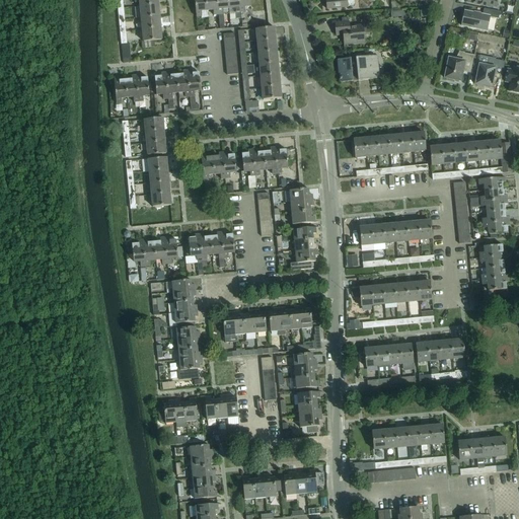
[(207,10),(205,0),(194,0),(196,17),(201,16),(201,11),(207,10)]
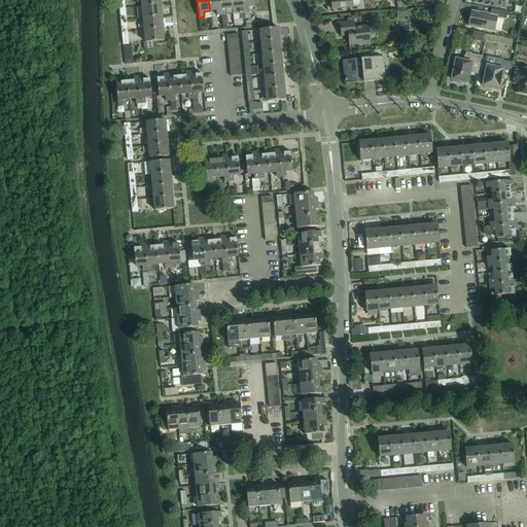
[(216,15),(221,14),(219,0),(208,0),(210,10),(216,10),(216,15)]
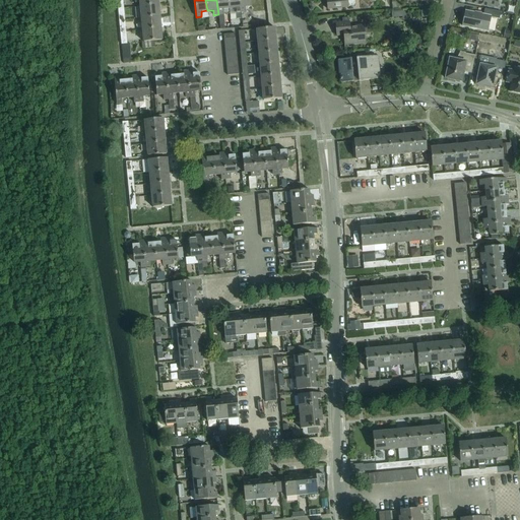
[(229,8),(228,0),(216,0),(218,14),(223,14),(222,9),(229,8)]
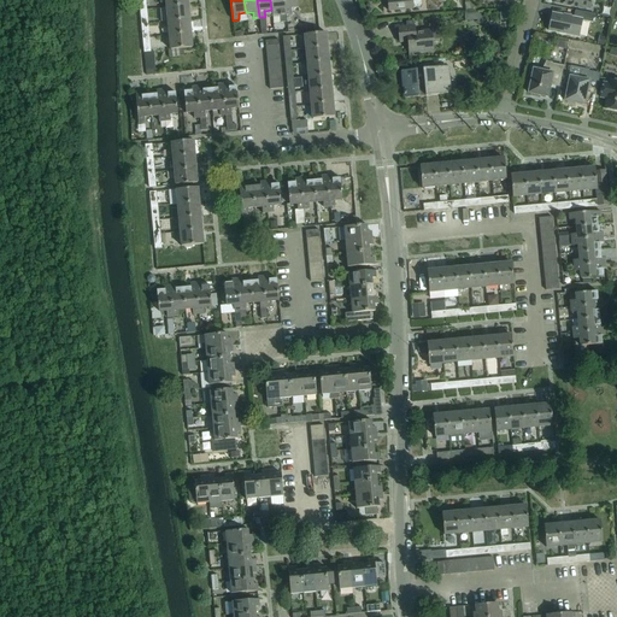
[(280,16),(286,15),(283,0),(270,0),(271,10),(278,10),(280,16)]
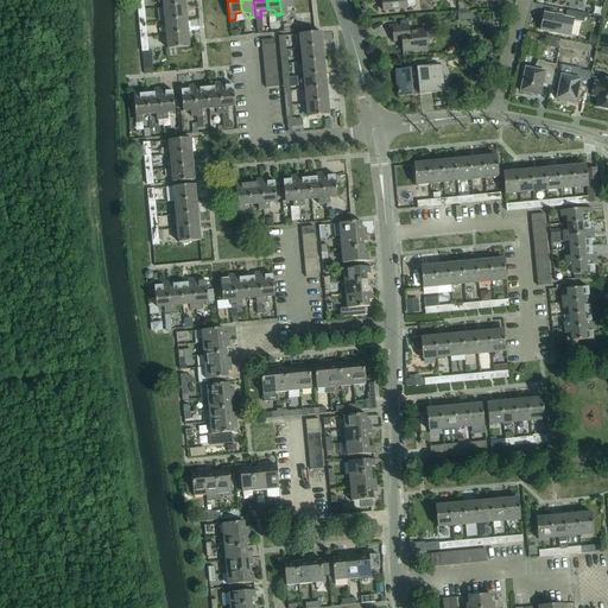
[(279,0),(282,14),(286,14),(286,8),(293,7),(292,0),(279,0)]
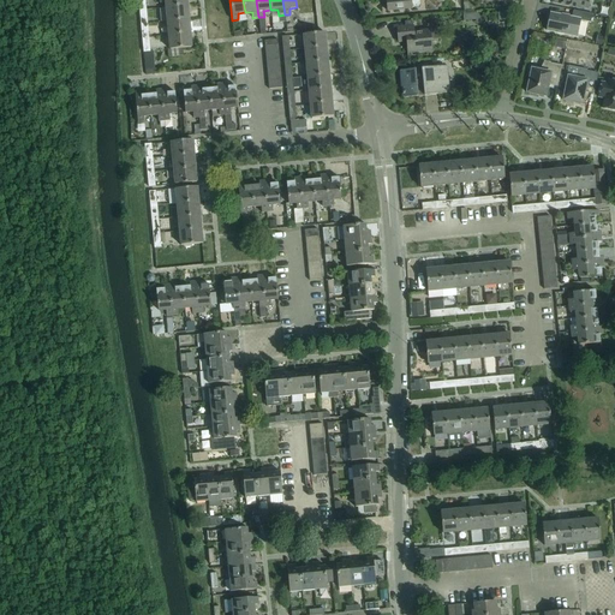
[(167,22),(189,19),(187,11),(189,11),(189,6),(166,7),(167,22)]
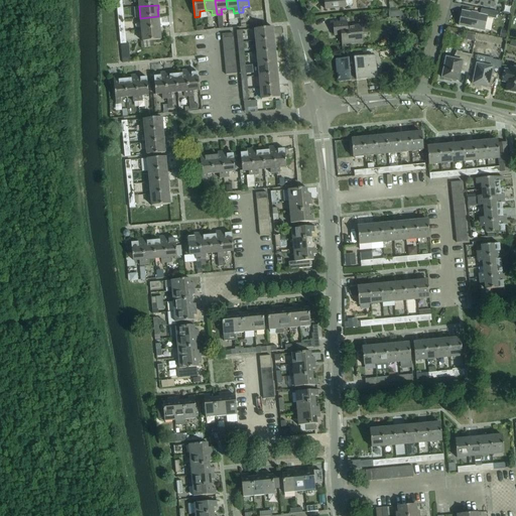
[(497,12),(491,11),(481,9),(480,14),(478,14),(477,15),(471,14),(471,13),(462,11),(459,26),(484,31),(487,17),(495,19),(497,12)]
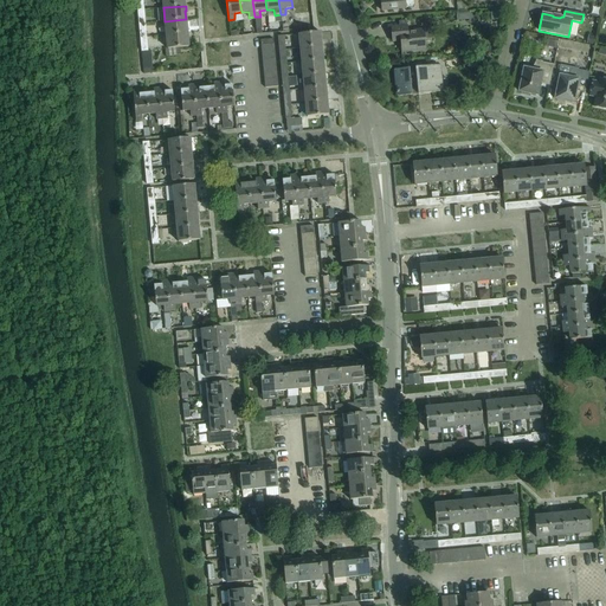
[(470,14),(456,15),(456,21),(468,20),(468,24),(474,24),(474,18),(470,14)]
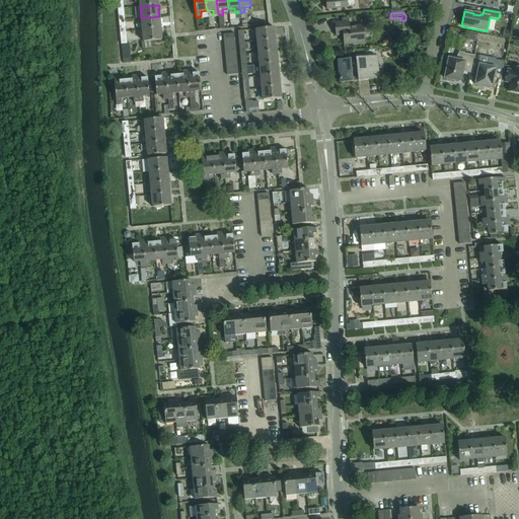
[(142,29),(161,28),(161,23),(160,23),(159,16),(141,18),(142,29)]
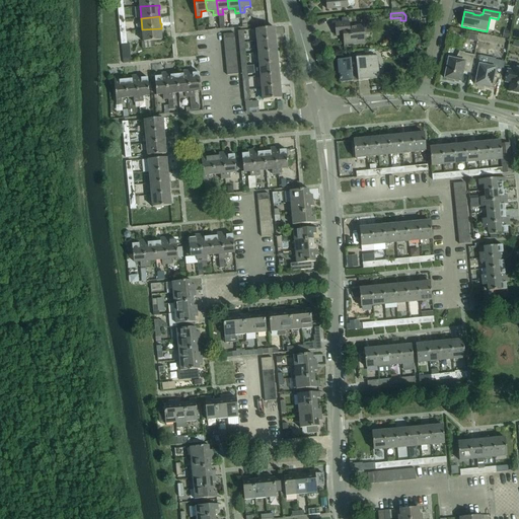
[(349,23),(348,23),(348,17),(341,18),(342,23),(335,24),(336,34),(343,34),(344,44),(365,42),(364,33),(370,32),(369,25),(350,27),(349,23)]
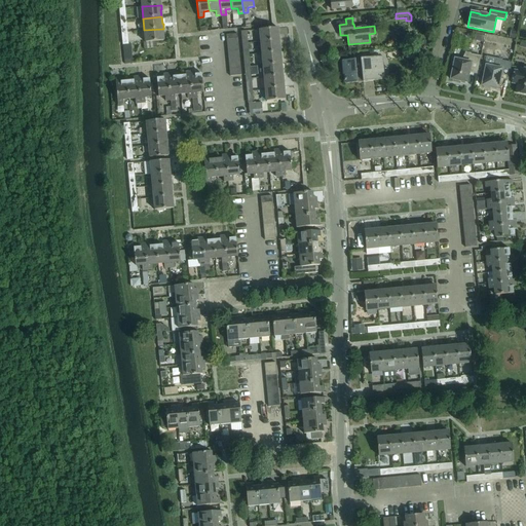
[(261,42),(280,40),(279,36),(278,36),(277,28),(260,30),(261,42)]
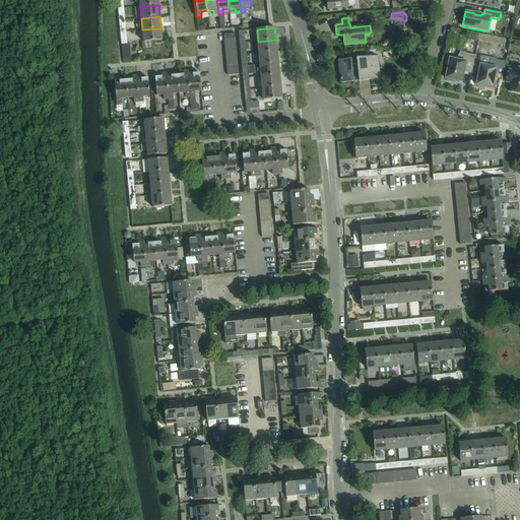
[(161,28),(142,29),(143,42),(161,41),(161,33),(163,33),(161,28)]
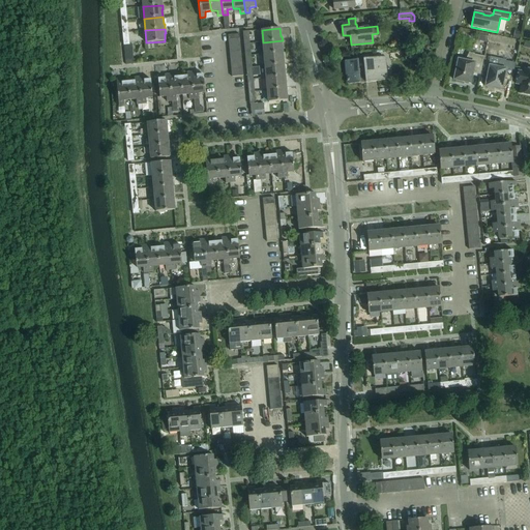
[(139,39),(130,40),(130,49),(140,48),(139,39)]
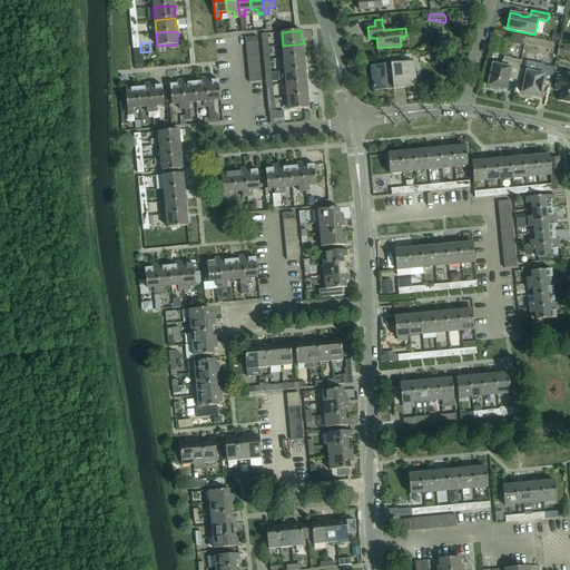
[(284,58),(304,57),(303,48),(304,48),(304,43),(283,46),(284,58)]
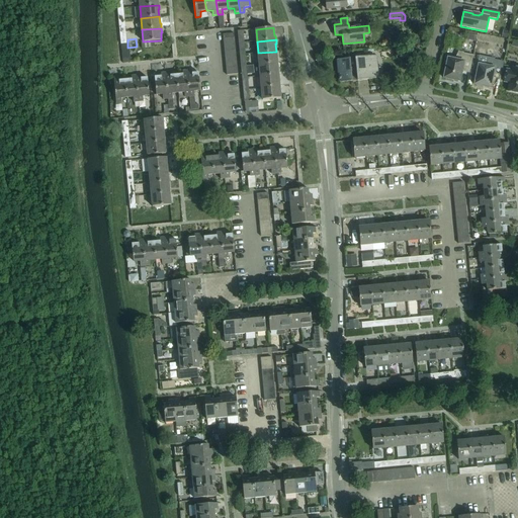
[(259,65),(278,63),(277,59),(276,59),(276,52),(258,53),(259,65)]
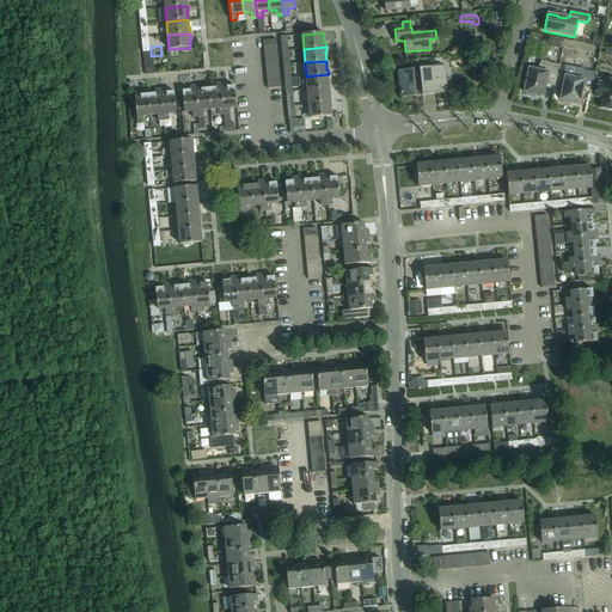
[(558,66),(554,65),(542,62),(538,71),(528,69),(526,83),(524,84),(524,89),(525,90),(524,92),(526,93),(527,95),(532,96),(533,95),(543,96),(545,85),(555,86),(558,66)]
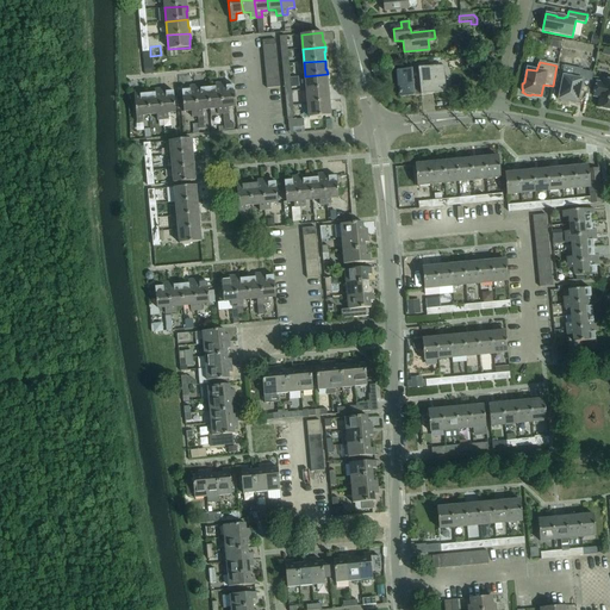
[(442,66),(409,69),(397,70),(399,98),(415,95),(415,93),(421,92),(421,95),(444,93),(443,81),(442,66)]
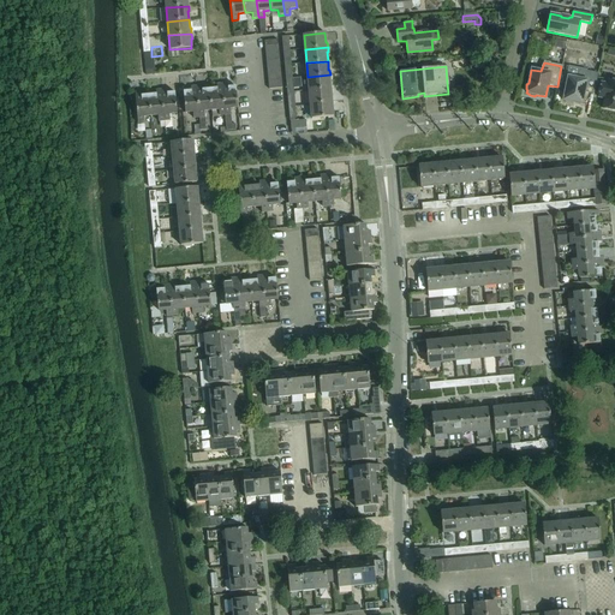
[(593,95),(598,73),(586,71),(586,70),(580,69),(577,77),(568,76),(565,90),(563,91),(562,96),(563,99),(563,101),(566,101),(566,102),(572,103),(573,102),(581,105),(584,93),(593,95)]
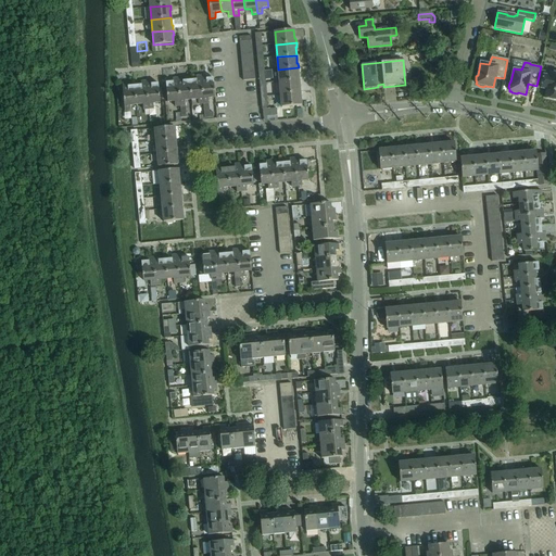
[(279,81),(299,80),(298,72),(299,72),(299,67),(278,70),(279,81)]
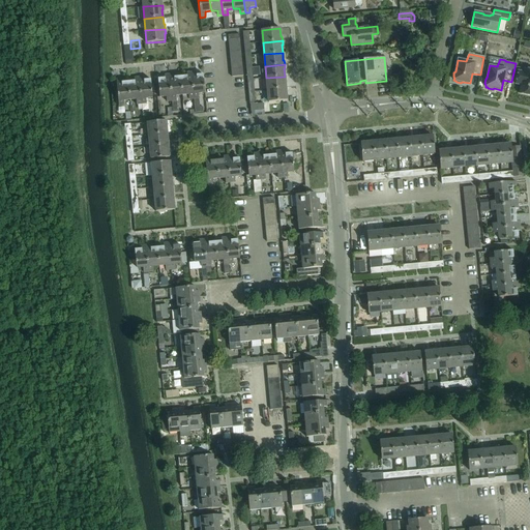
[(519,71),(518,74),(516,84),(517,84),(521,85),(519,93),(529,95),(529,70),(524,69),(523,72),(519,71)]
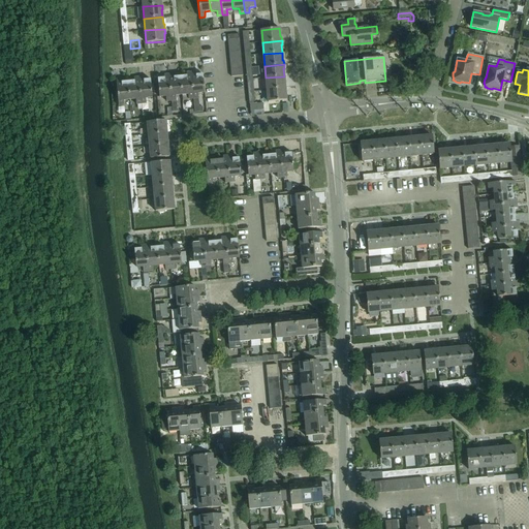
[(188,99),(193,99),(191,72),(187,72),(187,75),(180,76),(182,95),(188,94),(188,99)]
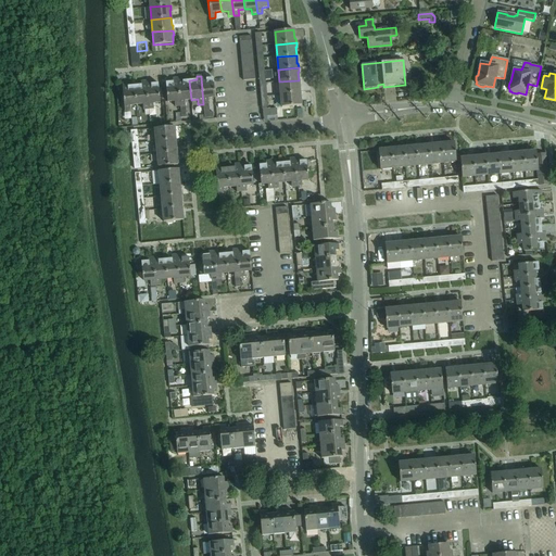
[(201,76),(203,104),(209,103),(209,98),(215,98),(213,78),(205,78),(205,76),(201,76)]
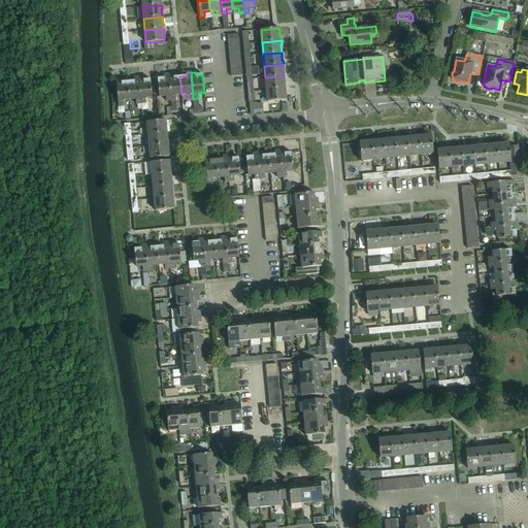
[(166,101),(171,101),(168,74),(164,74),(164,77),(157,78),(159,97),(165,96),(166,101)]
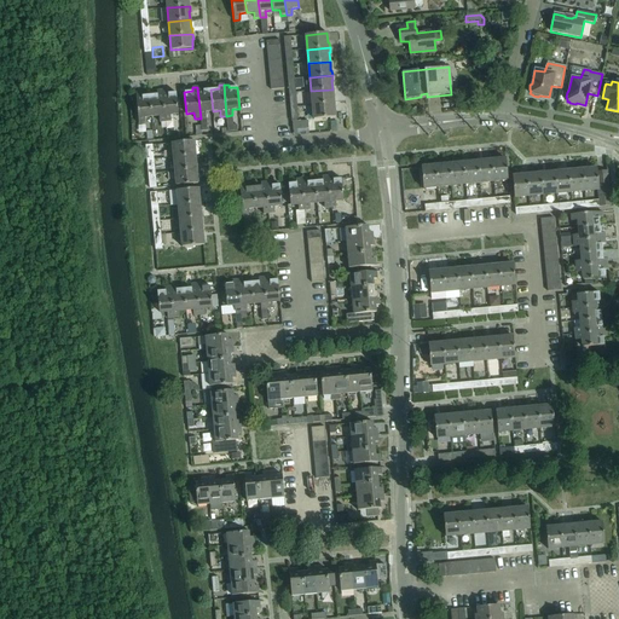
[(213,111),(210,90),(203,90),(202,87),(197,87),(201,119),(202,131),(207,131),(206,111),(213,111)]
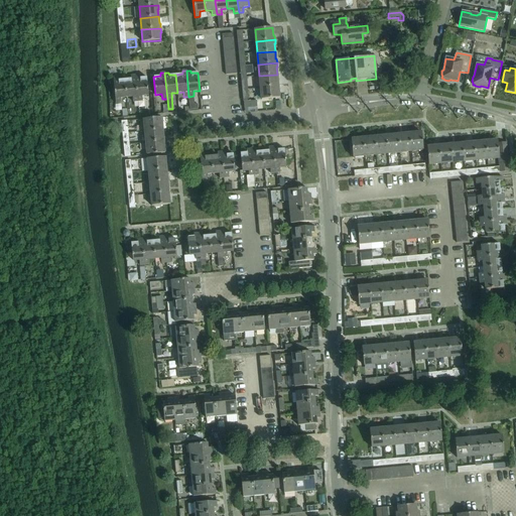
[(139,75),(135,76),(138,102),(143,101),(142,96),(148,96),(146,77),(140,78),(139,75)]
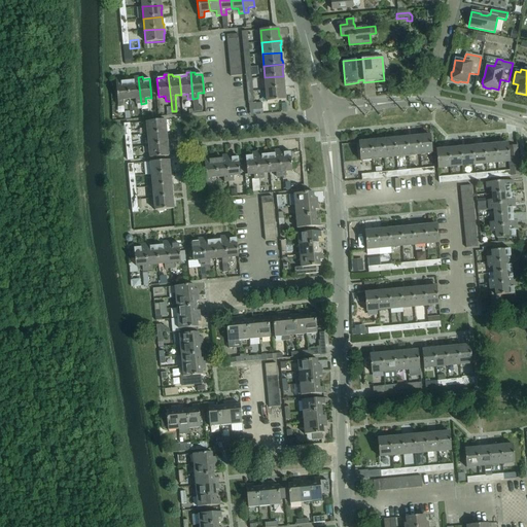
[(266,90),(285,88),(285,83),(284,83),(283,76),(265,77),(266,90)]
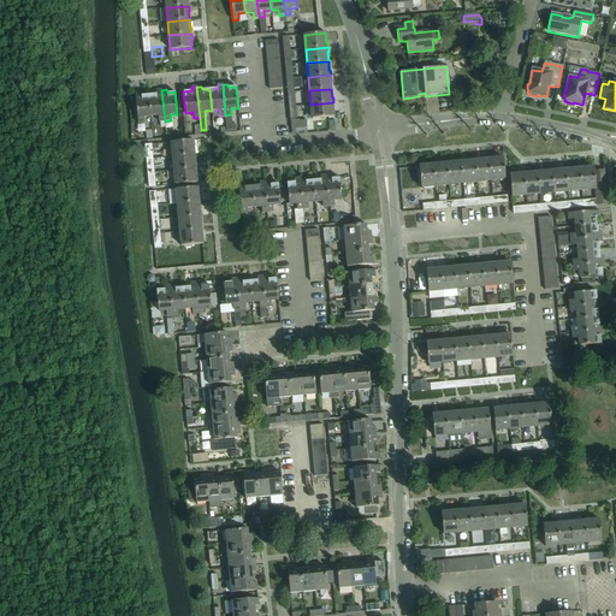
[(159,122),(165,122),(161,90),(157,90),(157,94),(149,95),(150,117),(158,116),(159,122)]
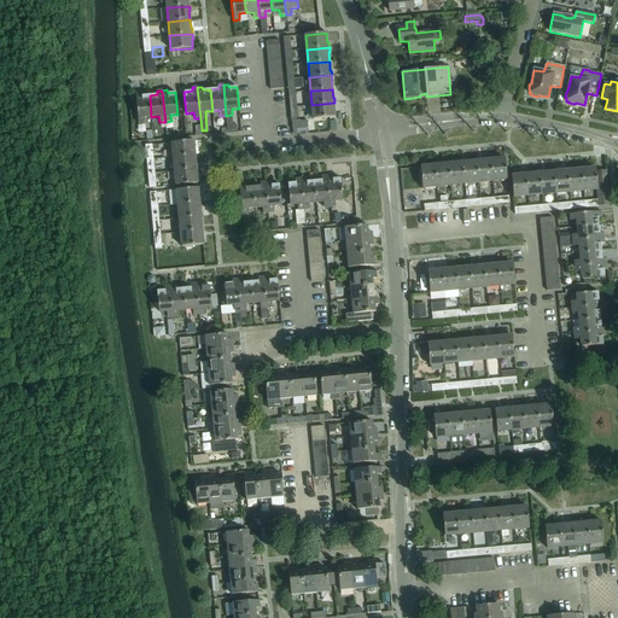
[(151,117),(150,95),(141,95),(141,92),(135,93),(139,124),(145,123),(144,117),(151,117)]
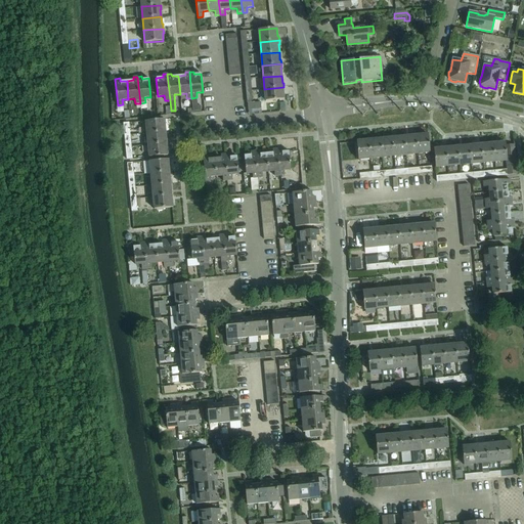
[(284,87),(264,89),(265,101),(284,99),(282,91),(284,91),(284,87)]
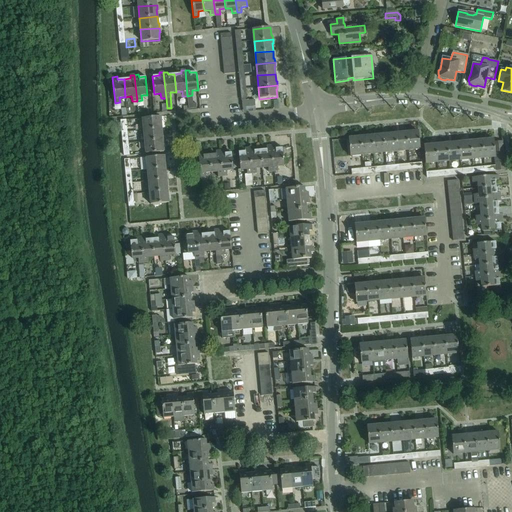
[(143,130),(161,128),(161,121),(162,121),(161,117),(160,117),(160,116),(142,118),(143,130)]
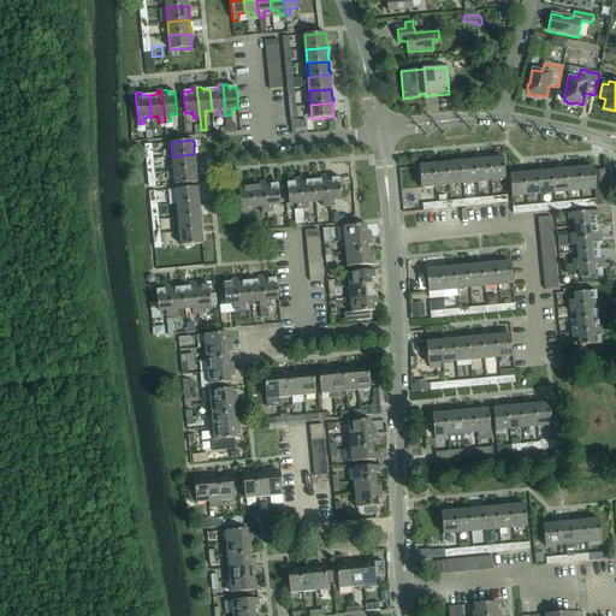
[(175,171),(196,169),(196,163),(195,164),(194,154),(172,157),(175,171)]
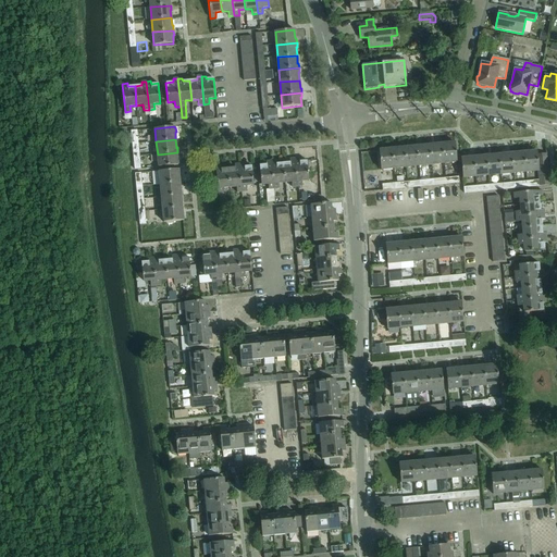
[(442,144),(444,163),(457,162),(455,143),(442,144)]
